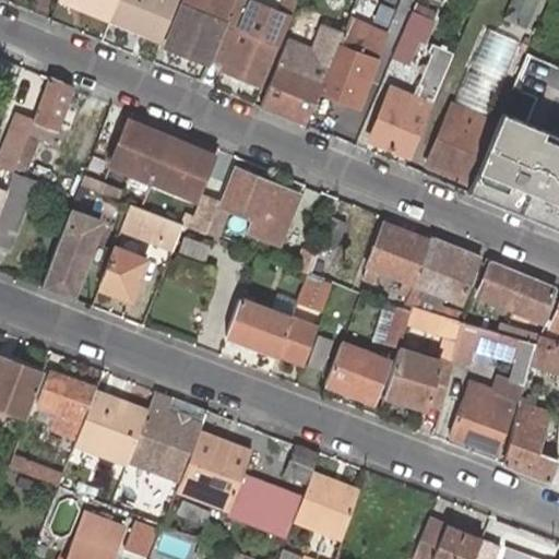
[(59,0),(110,21),(118,0),(59,0)]
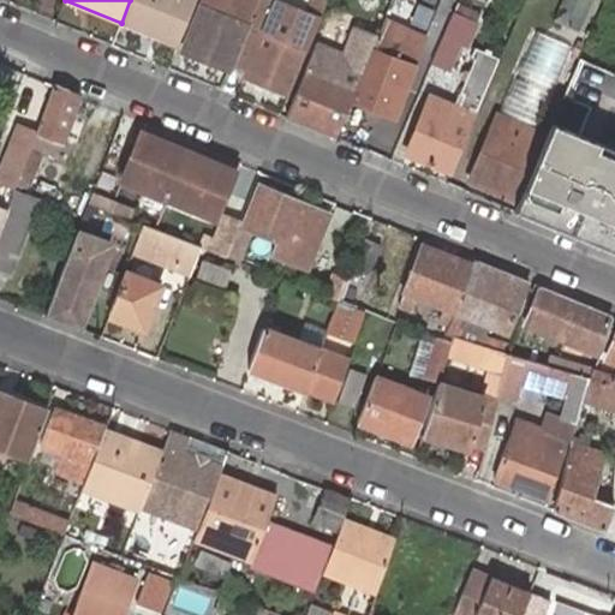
[(130,0),(121,23),(178,47),(195,0),(130,0)]
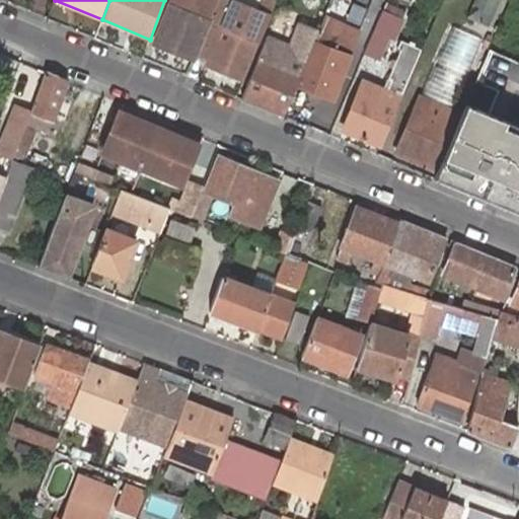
[(154,44),(193,59),(195,52),(209,19),(213,9),(216,2),(217,0),(171,0),(170,3),(154,44)]
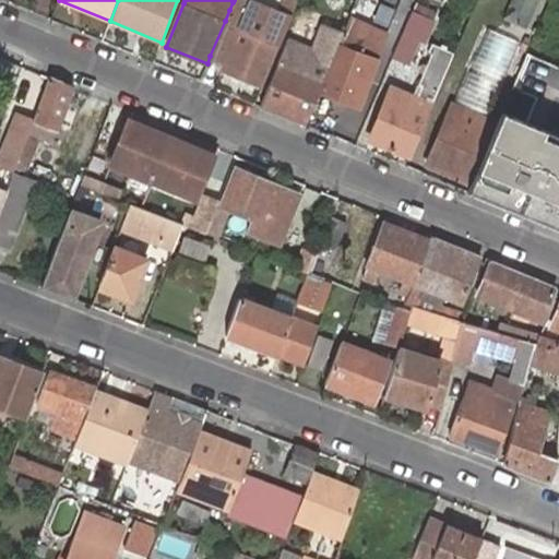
[(233,11),(213,58),(225,62),(223,68),(222,69),(260,84),(284,26),(294,0),(278,0),(275,9),(252,0),(234,0),(233,2),(233,11)]
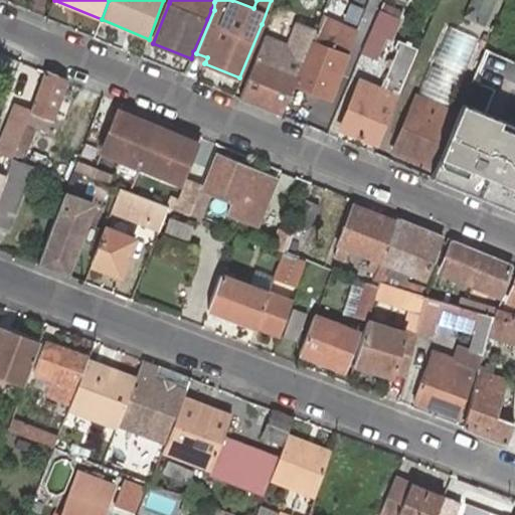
[(466,0),(462,18),(486,25),(493,0),(466,0)]
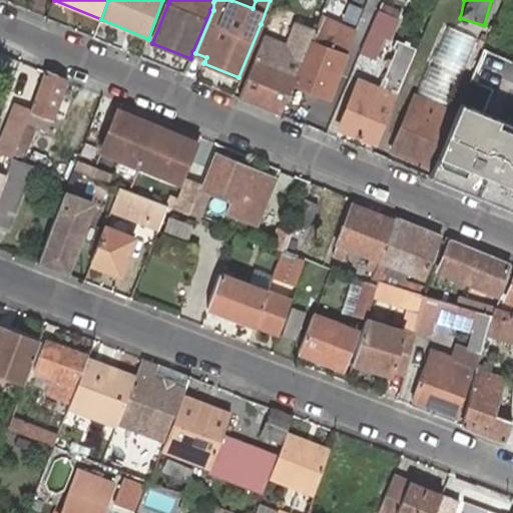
[(192,51),(195,53),(213,10),(213,2),(210,9),(206,19),(192,51)]
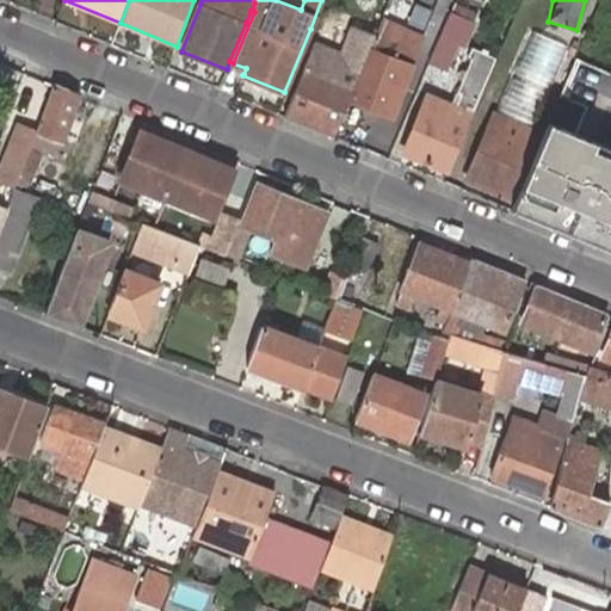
[(450,12),(429,62),(446,69),(457,43),(464,45),(475,23),(450,12)]
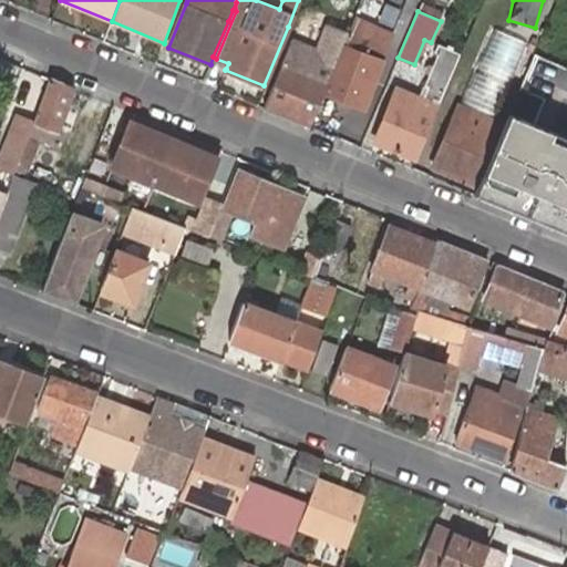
[(350,30),(325,93),(362,107),(372,82),(371,81),(379,62),(380,62),(387,47),(350,30)]
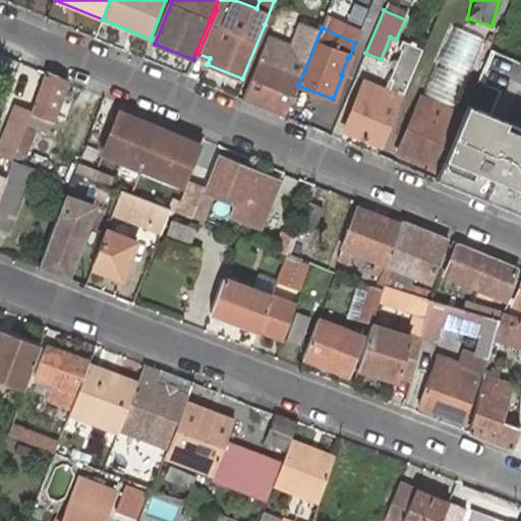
[(312,47),(316,37),(305,33),(301,43),(312,47)]
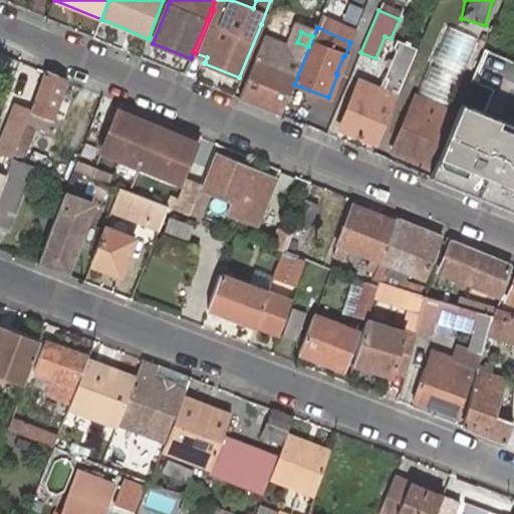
[(340,130),(375,144),(417,49),(397,40),(394,47),(402,50),(384,89),(360,79),(340,130)]
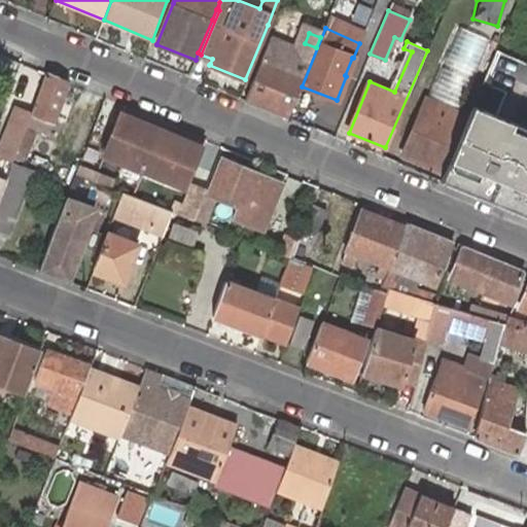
[(268,45),(261,59),(305,76),(310,63),(268,45)]
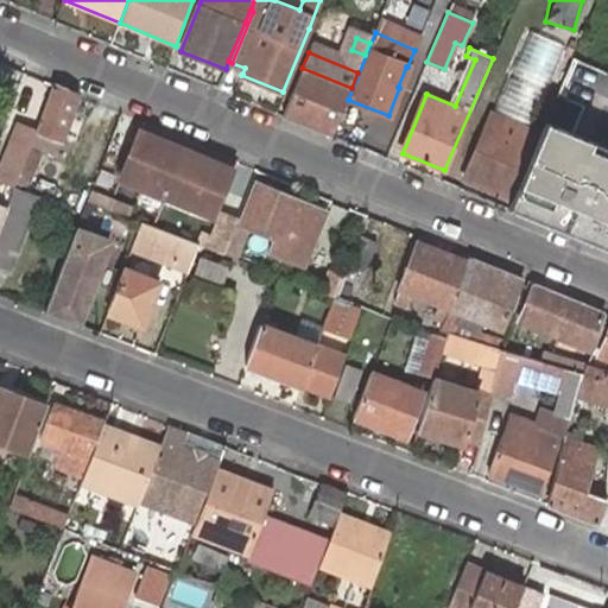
[(607,73),(571,57),(556,95),(586,107),(574,134),(544,121),(507,209),(607,249),(607,73)]
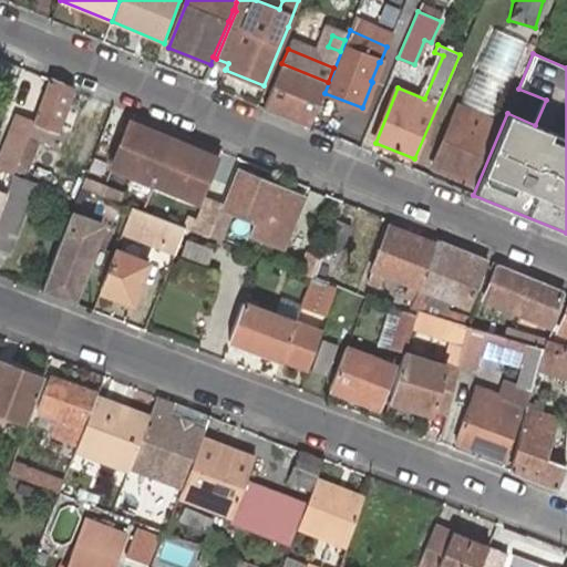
[(281,63),(264,107),(310,127),(328,82),(281,63)]
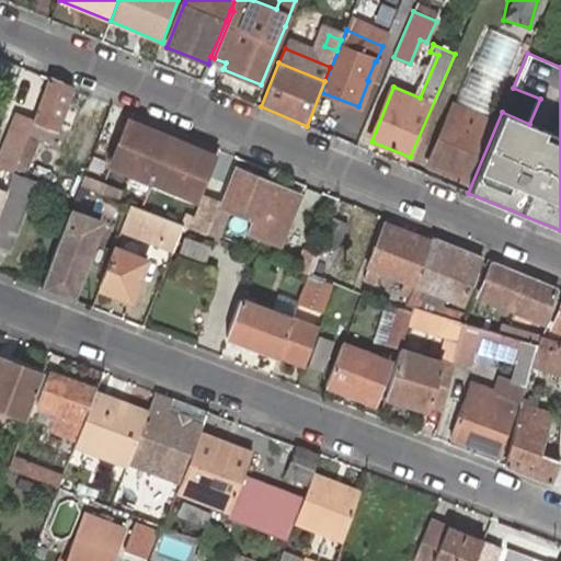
[(71,88),(49,78),(33,121),(29,132),(52,140),(56,128),(64,107),(71,88)]
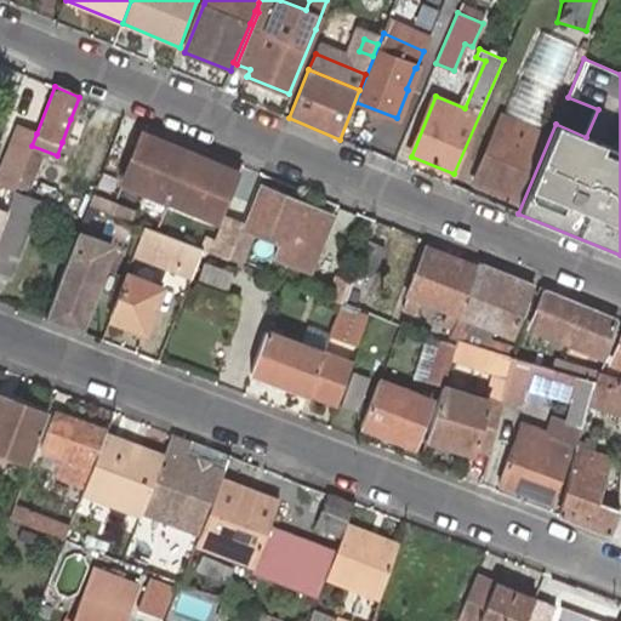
[(502,115),(474,182),(520,201),(547,135),(502,115)]
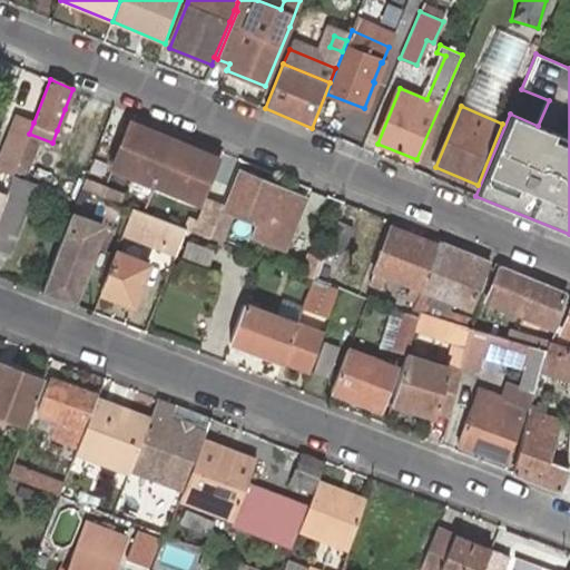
[(79,114),(65,109),(57,130),(71,136),(79,114)]
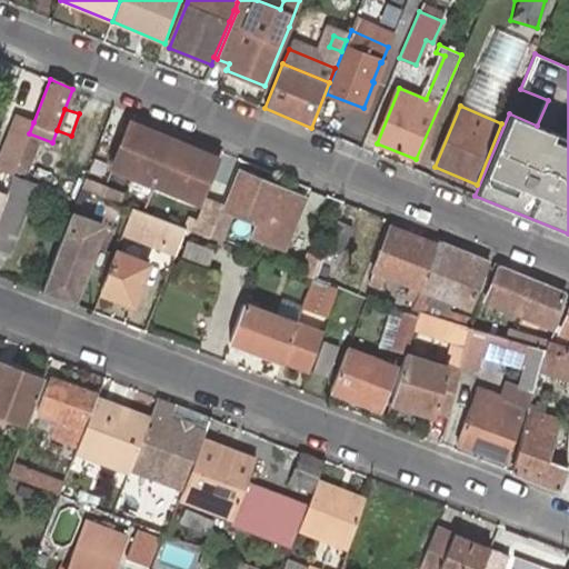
[(173,140),(177,132),(132,115),(130,122),(173,140)]
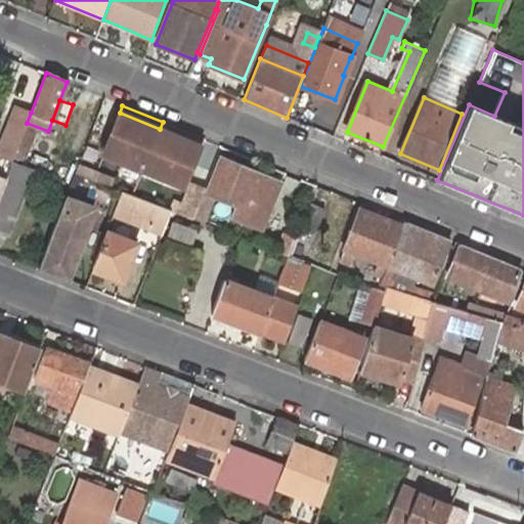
[(27,123),(31,113),(16,107),(0,150),(0,174),(7,177),(13,162),(16,151),(25,128),(27,123)]
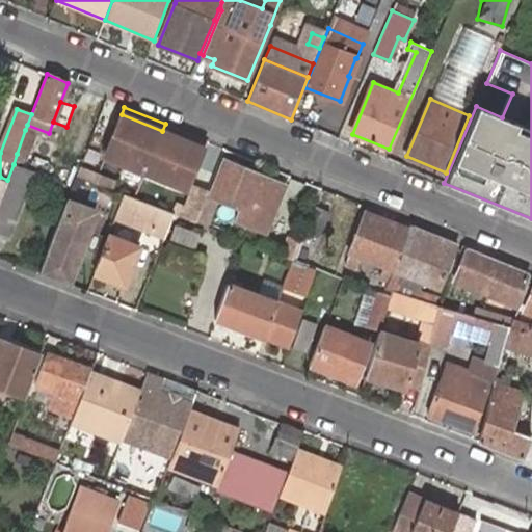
[(144,173),(162,131),(122,114),(104,155),(144,173)]
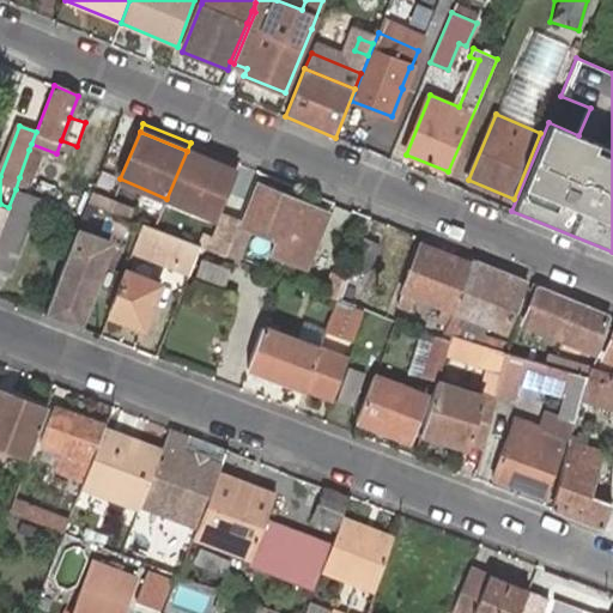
[(234,171),(237,163),(190,143),(187,151),(234,171)]
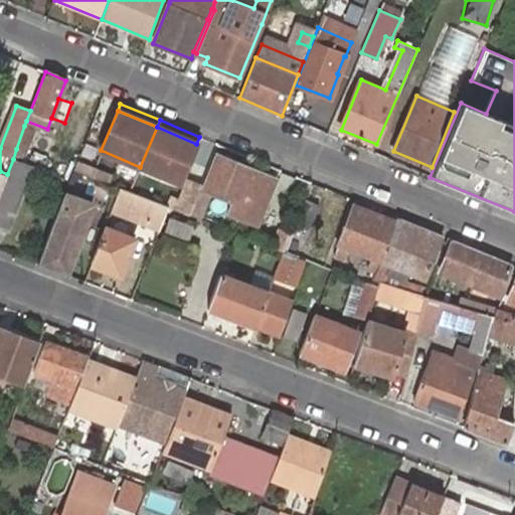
[(24,126),(16,149),(18,150),(25,153),(34,129),(24,126)]
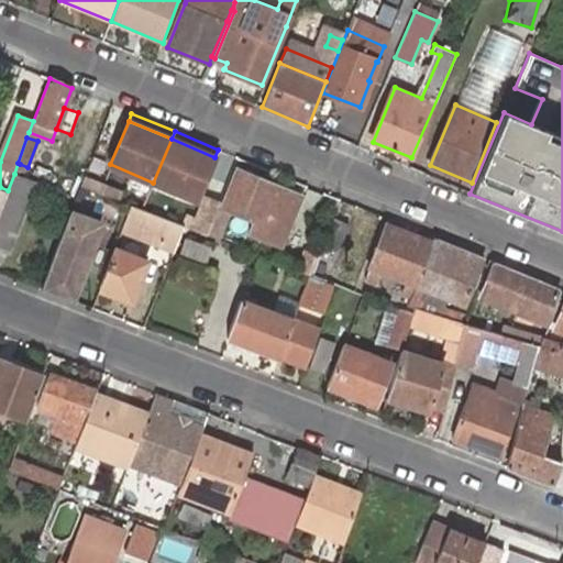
[(196,200),(214,157),(172,139),(153,183),(196,200)]
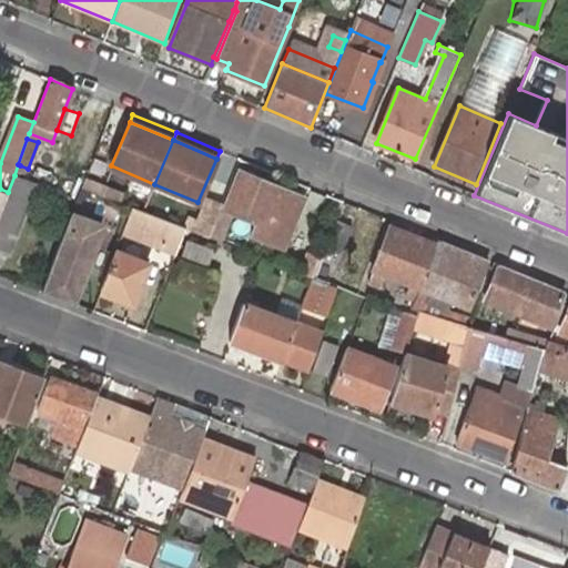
[(28,169),(20,165),(19,172),(26,175),(28,169)]
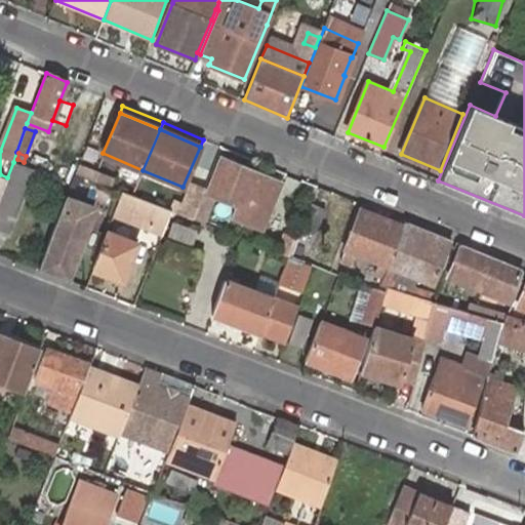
[(101,157),(140,174),(143,170),(103,153),(101,157)]
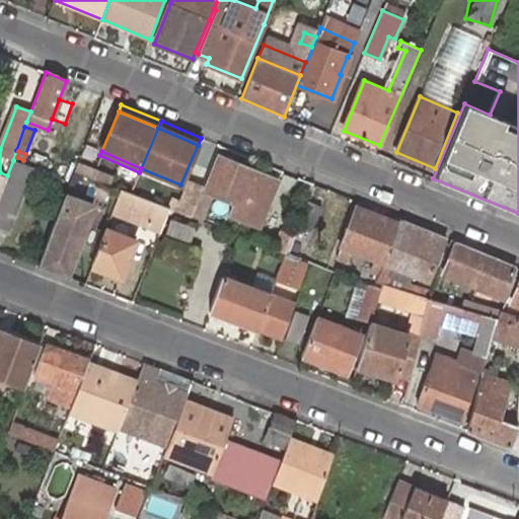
[(219,156),(205,192),(233,204),(229,215),(258,227),(278,180),(241,165),(238,164),(231,161),(219,156)]
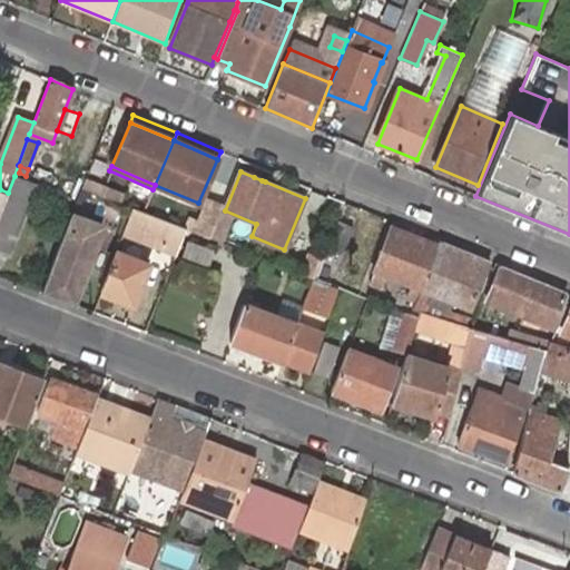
[(6,196),(0,212),(0,253),(7,256),(33,184),(15,176),(8,193),(6,196)]
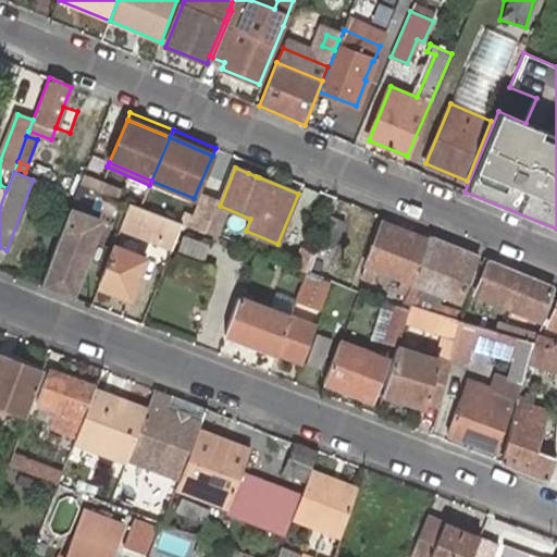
[(83,174),(79,184),(116,198),(121,189),(83,174)]
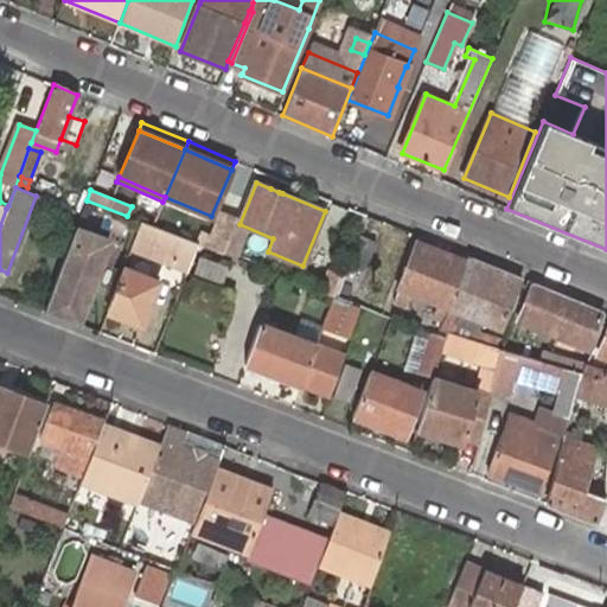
[(165,197),(163,202),(209,221),(211,216),(165,197)]
